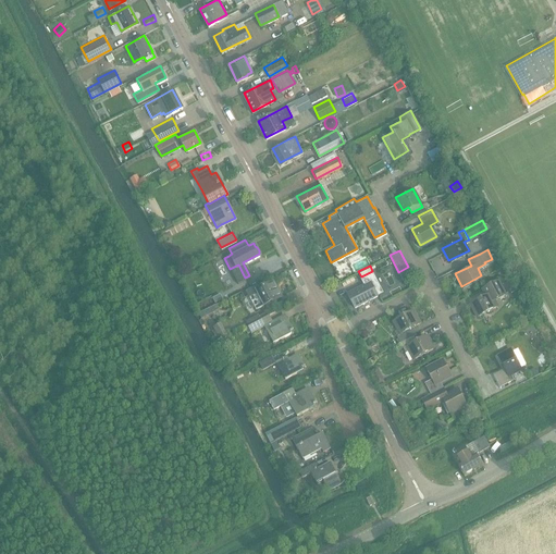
[(363,283),(347,292),(354,306),(377,294),(383,291),(375,278),(372,271),(361,277),(360,278),(363,283)]
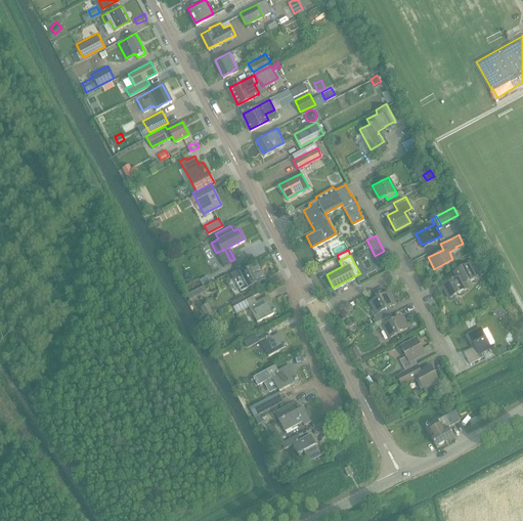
[(464,280),(474,274),(467,261),(452,268),(456,275),(442,284),(448,295),(467,286),(464,280)]
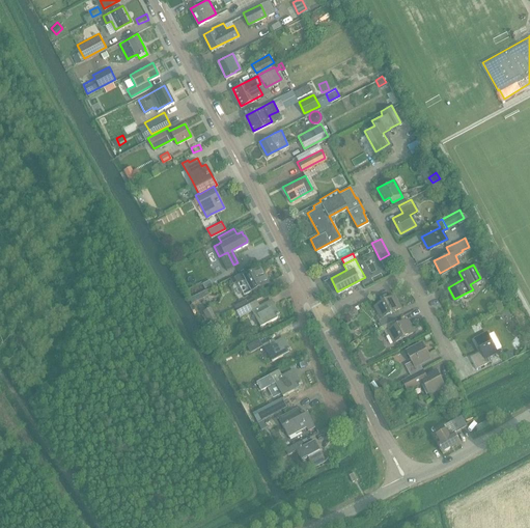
[(242,271),(234,275),(238,280),(244,293),(251,288),(267,280),(259,266),(244,274),(242,271)]
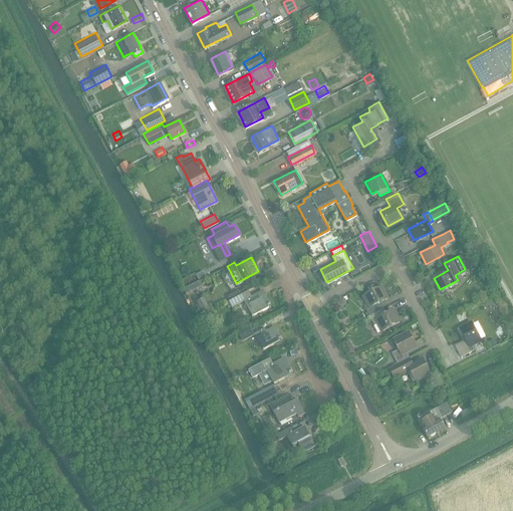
[(350,270),(353,276),(358,273),(355,267),(350,270)]
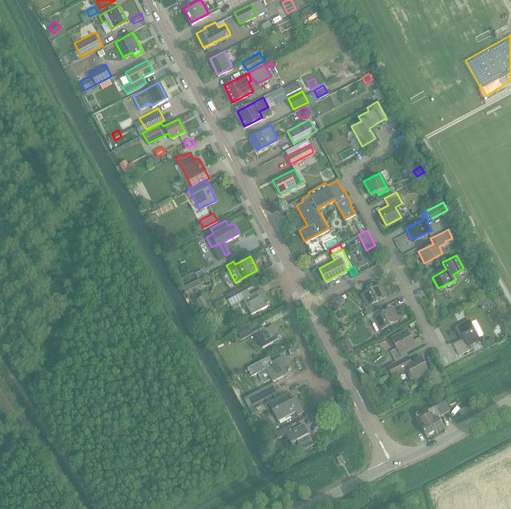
[(201,267),(194,271),(197,276),(204,272),(201,267)]
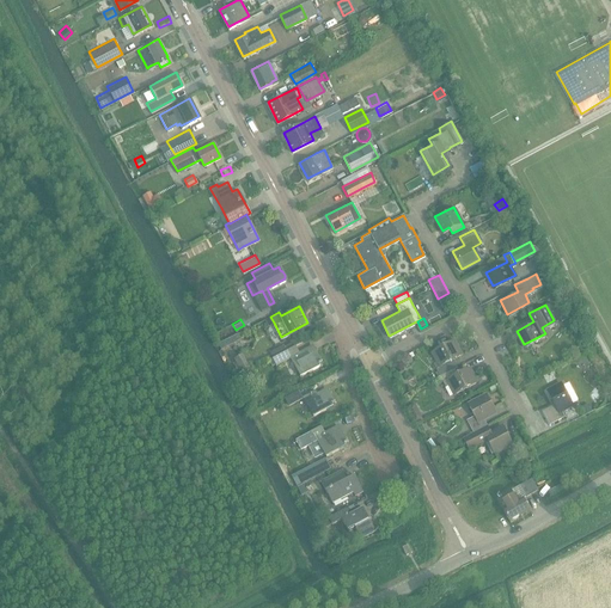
[(415,324),(403,330),(407,337),(419,330),(415,324)]
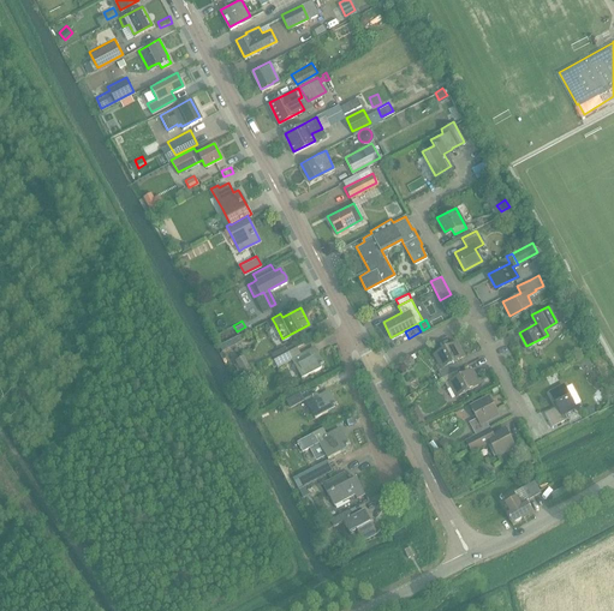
[(436,371),(439,376),(457,366),(453,359),(462,355),(454,341),(434,352),(439,361),(435,364),(439,370),(436,371)]
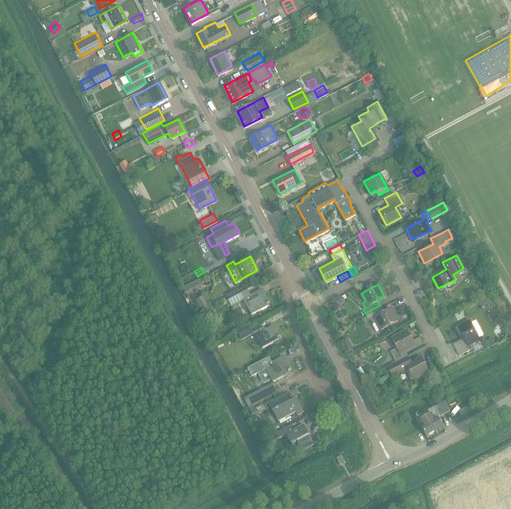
[(227,298),(230,304),(243,297),(251,313),(268,304),(261,290),(258,292),(256,290),(249,294),(246,288),(227,298)]
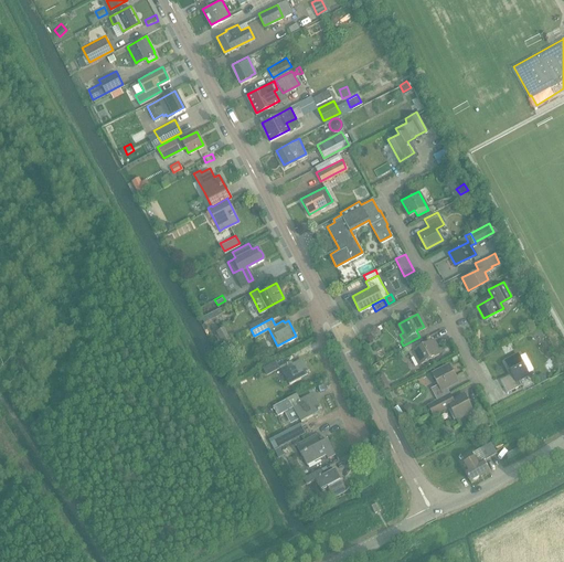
[(225,329),(224,325),(215,329),(221,341),(230,337),(229,336),(231,335),(227,328),(225,329)]
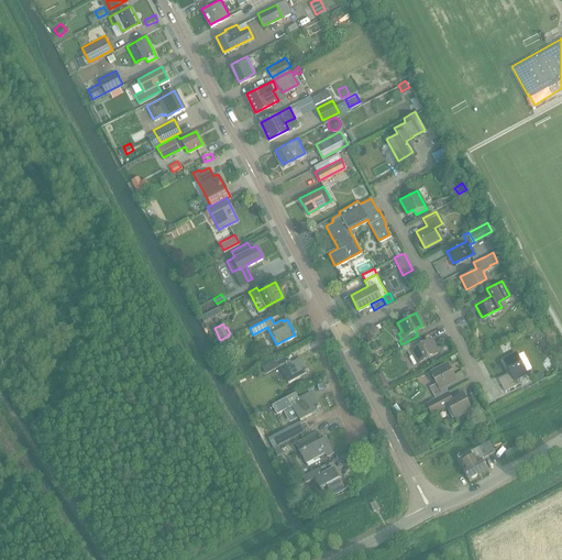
[(418,336),(401,344),(399,347),(405,357),(412,352),(417,361),(437,351),(430,338),(419,343),(417,338),(419,337),(418,336)]
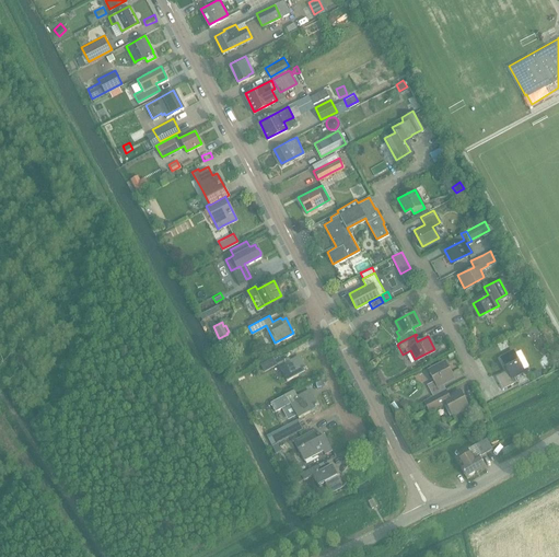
[(517,379),(514,373),(523,369),(513,349),(500,356),(507,368),(495,374),(501,386),(517,379)]
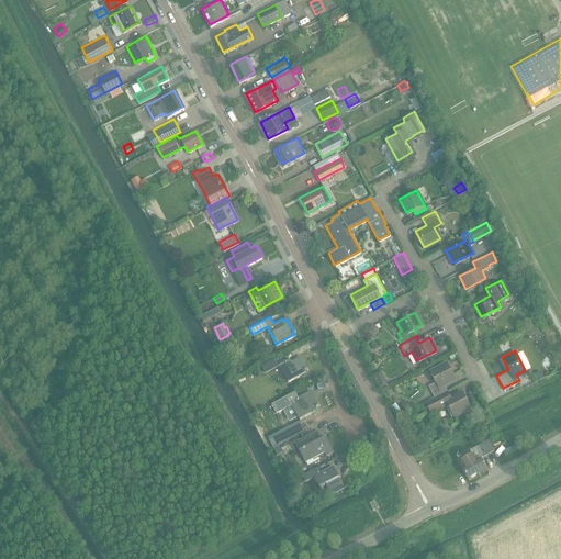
[(278,364),(288,380),(306,370),(299,356),(287,362),(284,359),(278,364)]
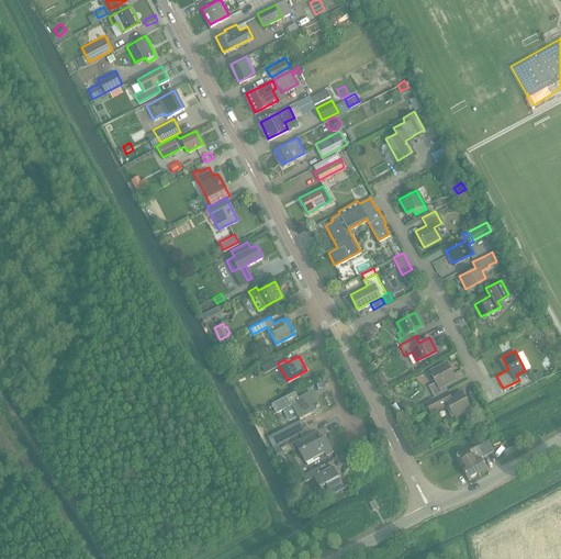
[(260,364),(264,371),(277,364),(273,357),(260,364)]
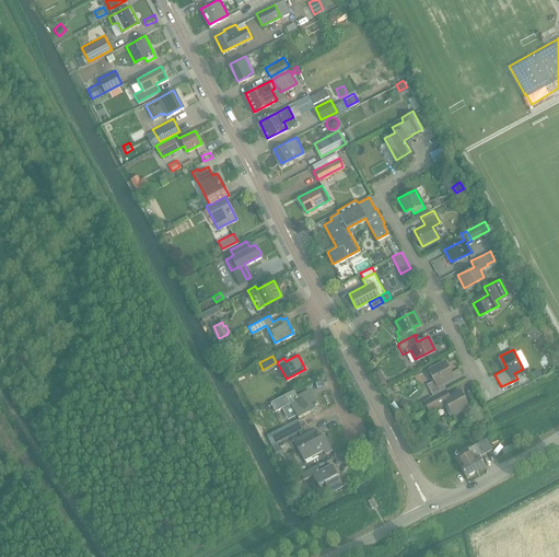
[(427,382),(432,393),(444,387),(441,382),(452,375),(443,359),(428,368),(433,379),(427,382)]
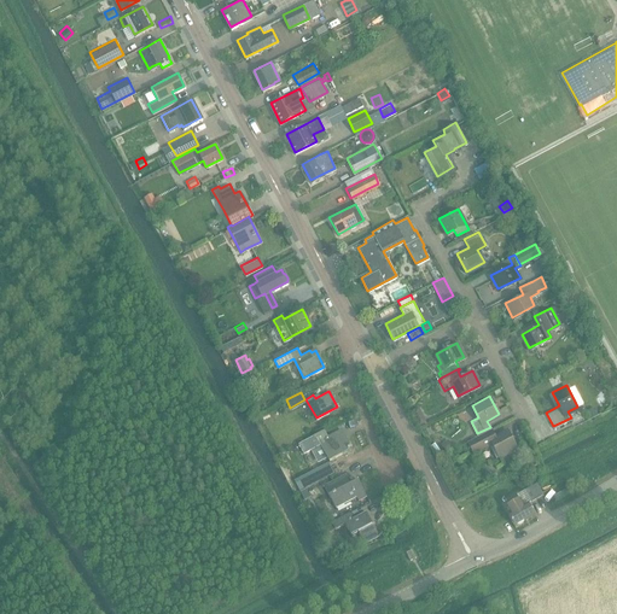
[(592,405),(586,409),(589,416),(597,413),(592,405)]
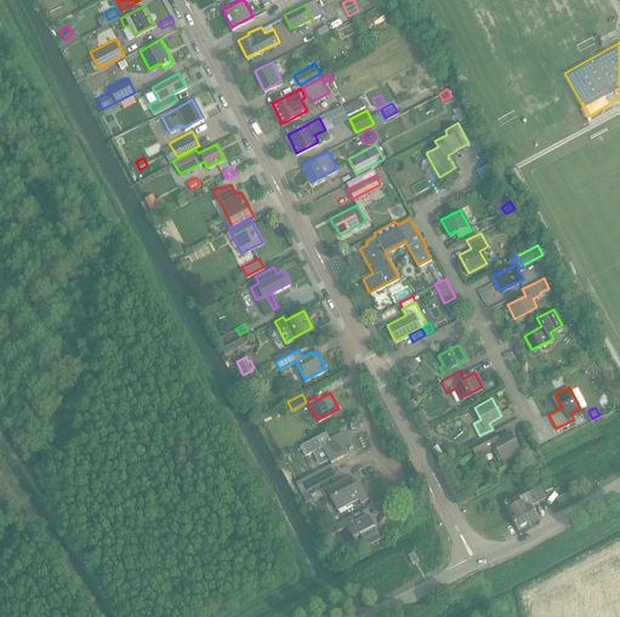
[(422,415),(415,418),(420,427),(427,423),(422,415)]
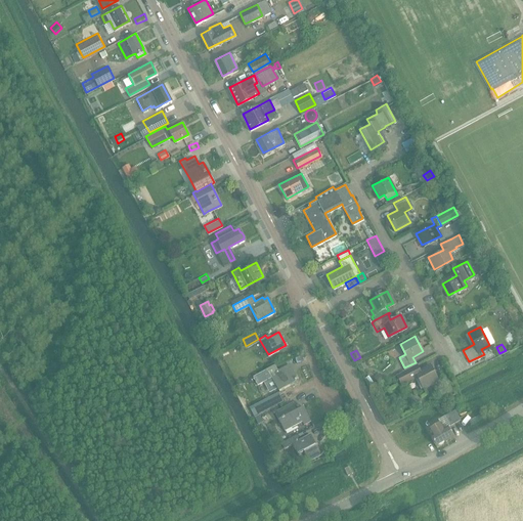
[(404,368),(395,374),(401,385),(418,376),(423,387),(437,379),(430,363),(428,361),(418,366),(416,362),(404,367),(404,368)]
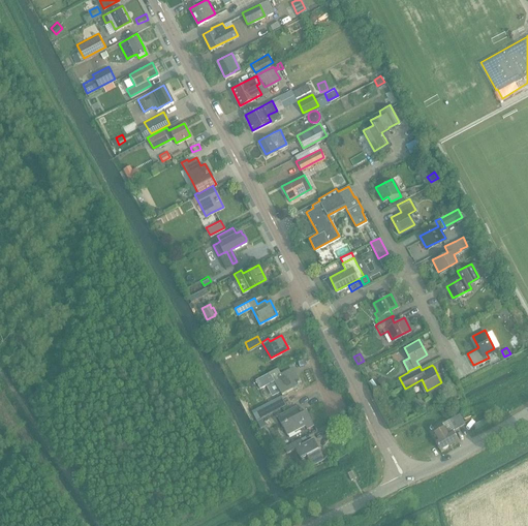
[(276,367),(255,378),(258,387),(265,383),(271,394),(280,390),(281,393),(300,382),(292,369),(288,371),(286,368),(278,372),(276,367)]
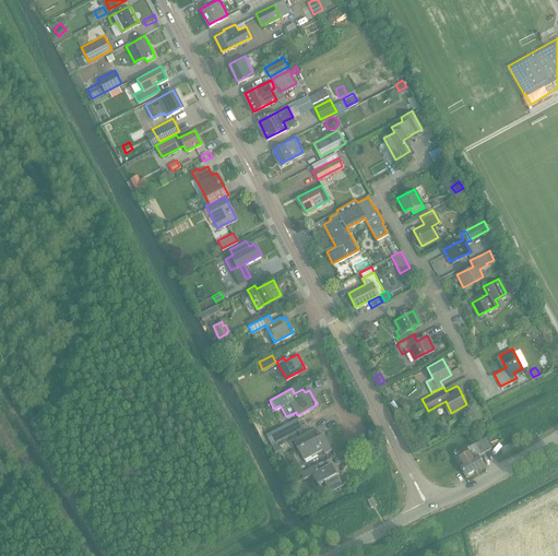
[(398,400),(402,406),(408,401),(404,395),(398,400)]
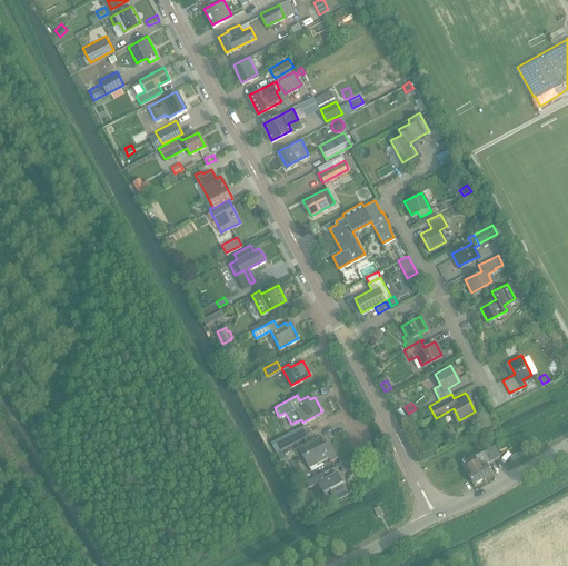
[(301,425),(286,433),(290,442),(306,433),(301,425)]
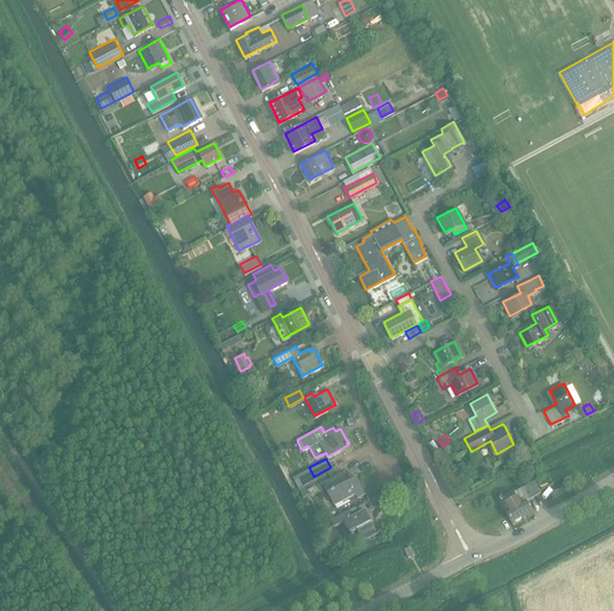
[(321,480),(332,503),(353,492),(355,495),(363,491),(355,475),(347,479),(343,469),(321,480)]
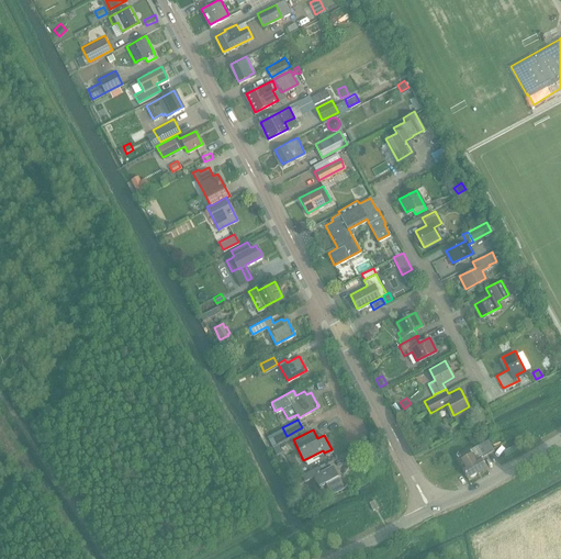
[(461,467),(467,477),(485,467),(480,456),(482,455),(493,448),(487,438),(477,445),(470,448),(471,451),(459,459),(462,466),(461,467)]
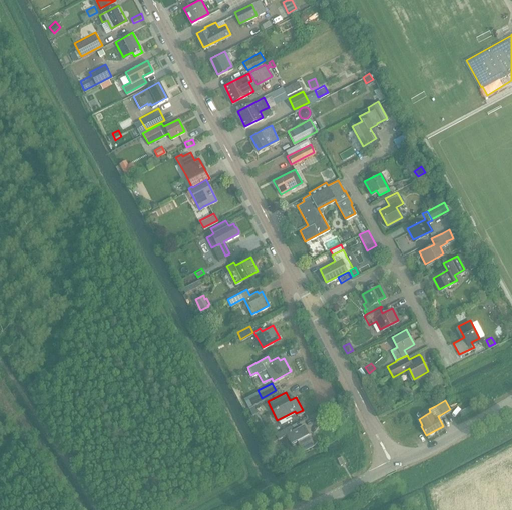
[(275,432),(264,438),(267,444),(278,438),(278,437),(286,433),(291,444),(297,441),(302,450),(314,444),(312,440),(304,424),(292,430),(289,425),(275,432)]
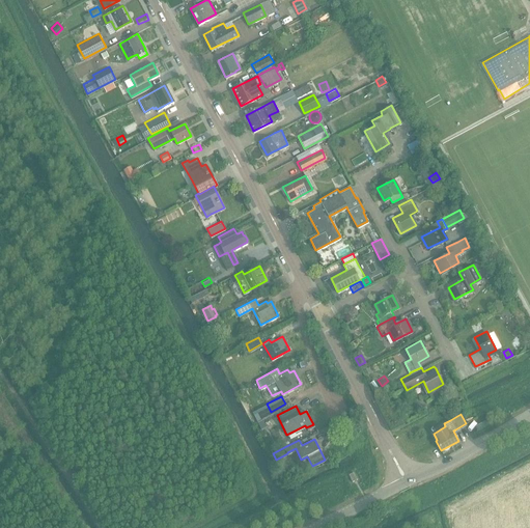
[(353,479),(356,477),(353,470),(347,473),(352,479),(353,479)]
